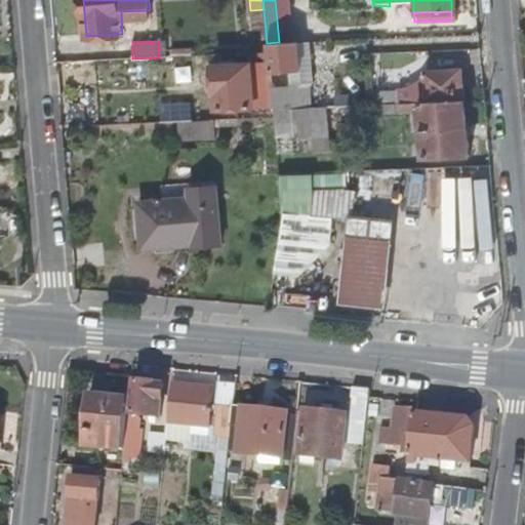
[(311,107),(310,83),(291,83),(291,70),(299,70),(298,42),(279,42),(267,43),(268,53),(271,88),(272,107),(290,107),(308,107),(311,107)]
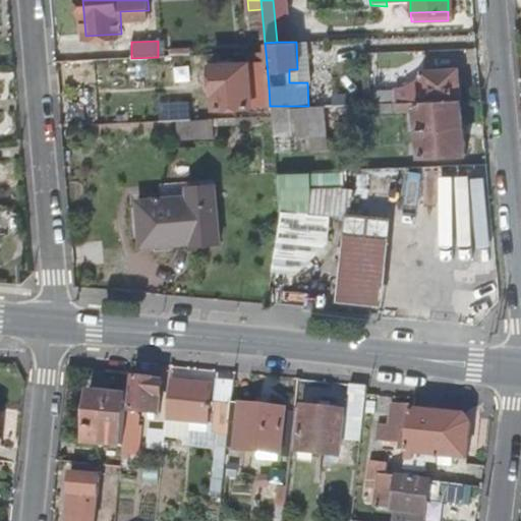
[(289,82),(307,82),(311,81),(311,42),(296,42),(297,69),(289,69),(289,82)]
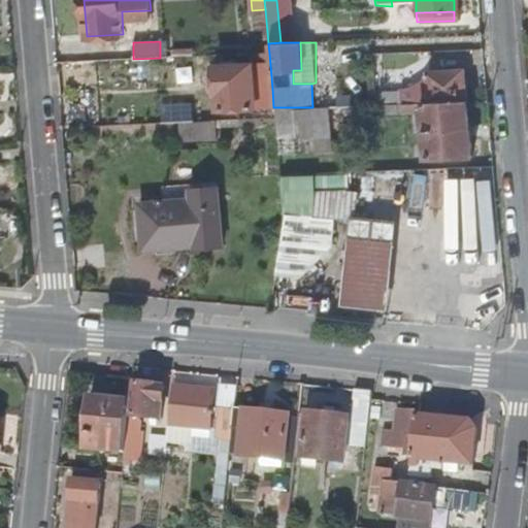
[(269,54),(255,54),(255,66),(216,67),(217,110),(267,108),(267,90),(272,89),(269,54)]
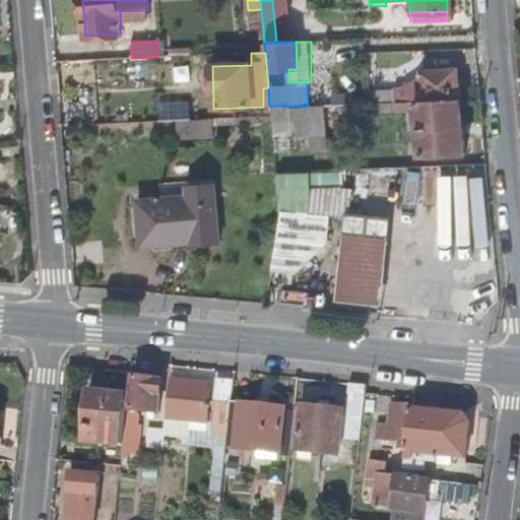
[(449,86),(449,72),(421,72),(421,104),(459,103),(458,86),(449,86)]
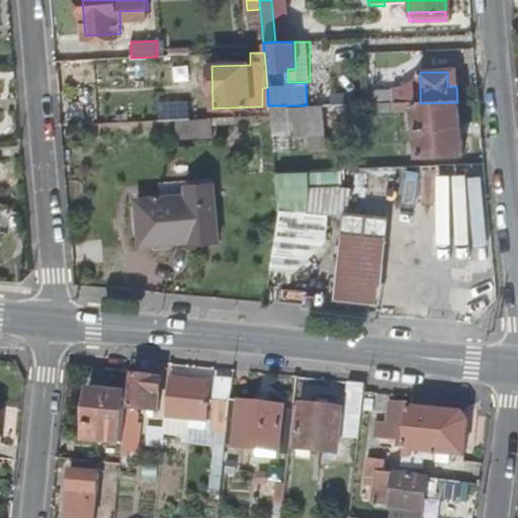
[(456,72),(447,72),(447,86),(456,86),(456,72)]
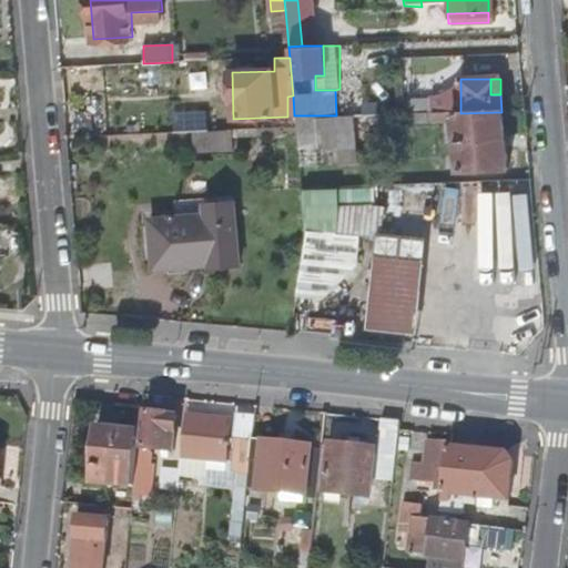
[(428,82),(402,83),(403,114),(424,113),(432,113),(428,82)]
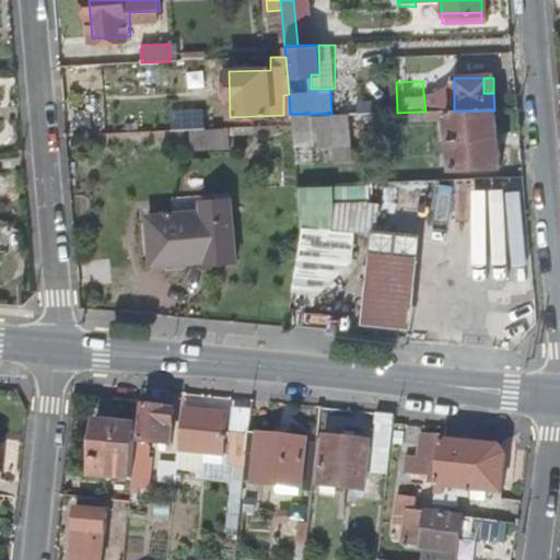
[(454,112),(426,112),(427,124),(444,123),(445,170),(496,168),(494,111),(454,112)]
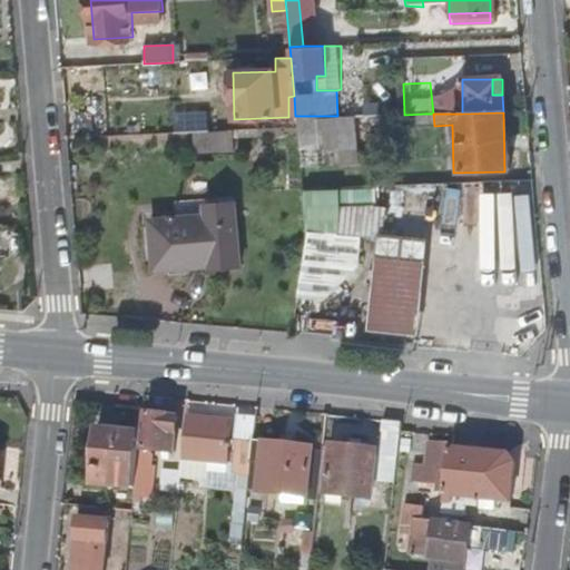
[(425,126),(425,114),(404,115),(405,126),(425,126)]
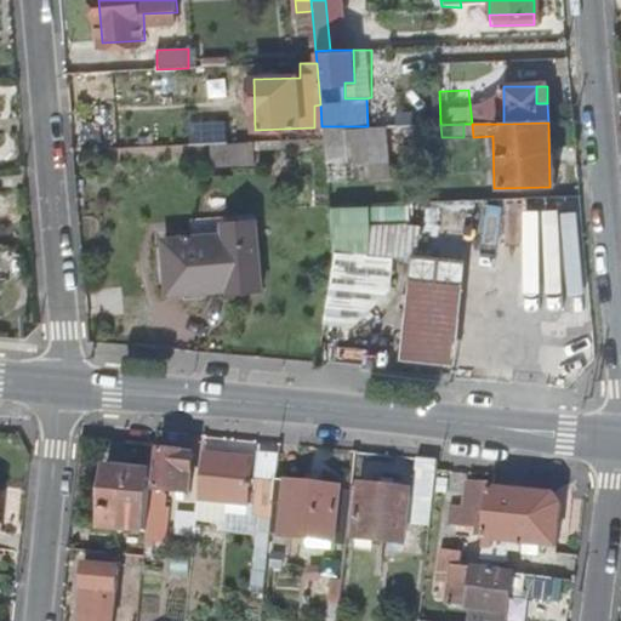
[(323,137),(324,160),(345,160),(343,126),(322,126),(323,137)]
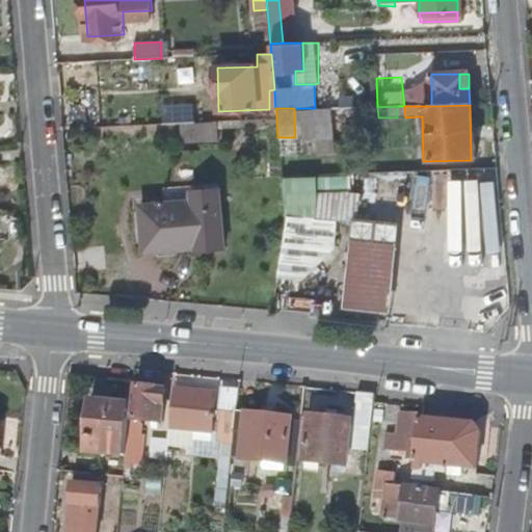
[(329,136),(329,108),(315,108),(312,108),(312,136),(329,136)]
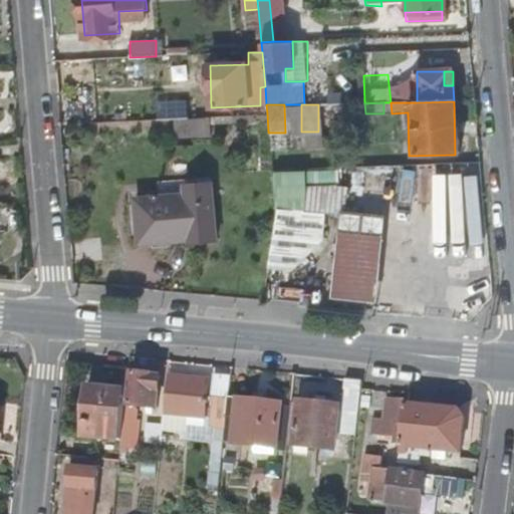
[(184,193),(135,197),(138,240),(188,235),(189,240),(214,237),(209,181),(184,183),(184,193)]
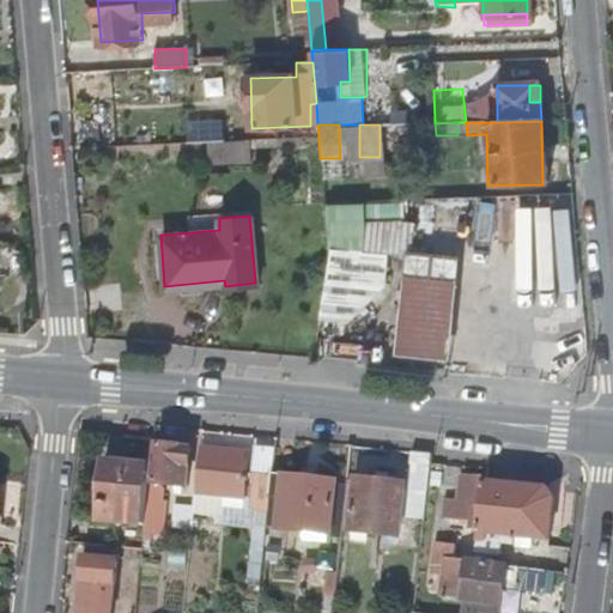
[(402,223),(363,223),(360,252),(487,266),(485,292),(511,296),(517,256),(528,258),(532,229),(519,226),(517,231),(491,226),(490,234),(402,223)]
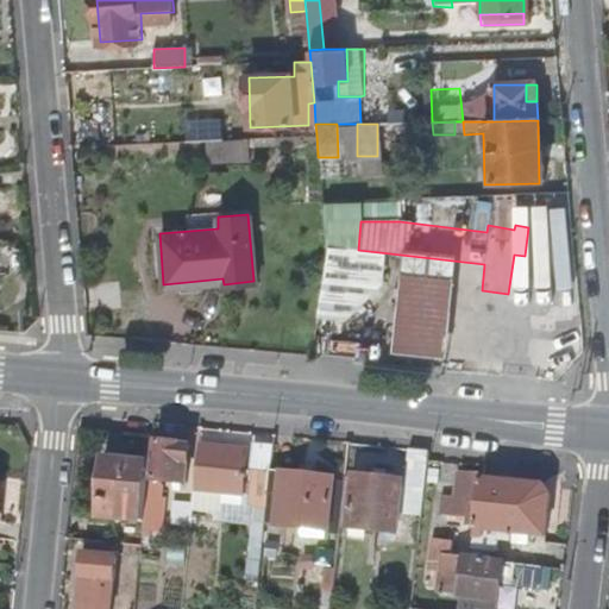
[(154,481),(170,482),(187,484),(192,447),(157,444),(154,481)]
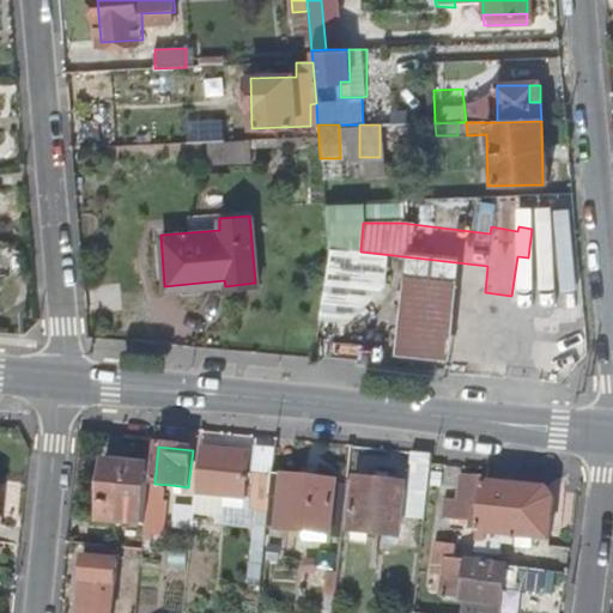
[(249,456),(202,450),(198,493),(243,498),(249,456)]
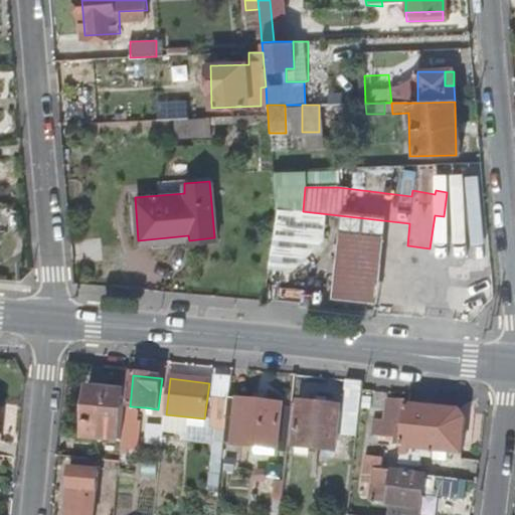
[(342,411),(359,414),(363,382),(346,380),(342,411)]
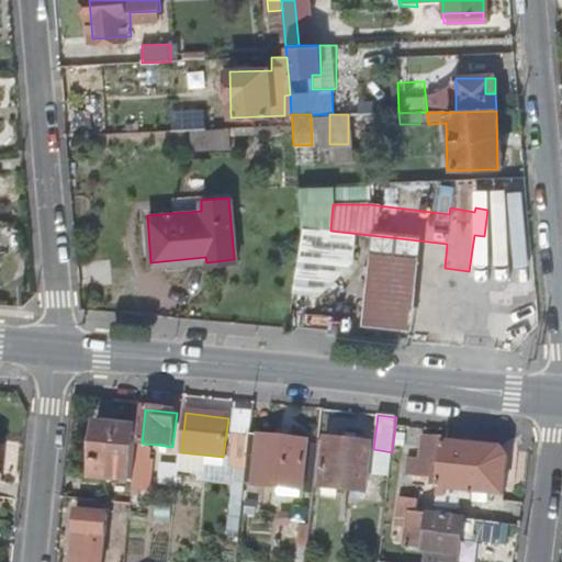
[(138,442),(139,429),(97,425),(91,478),(134,482),(138,442)]
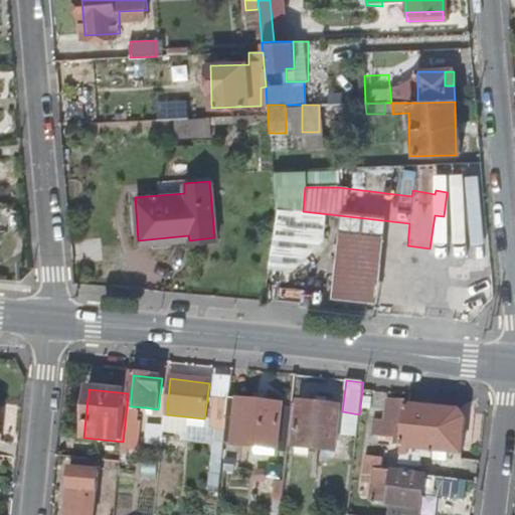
[(226,428),(229,400),(213,398),(210,425),(226,428)]
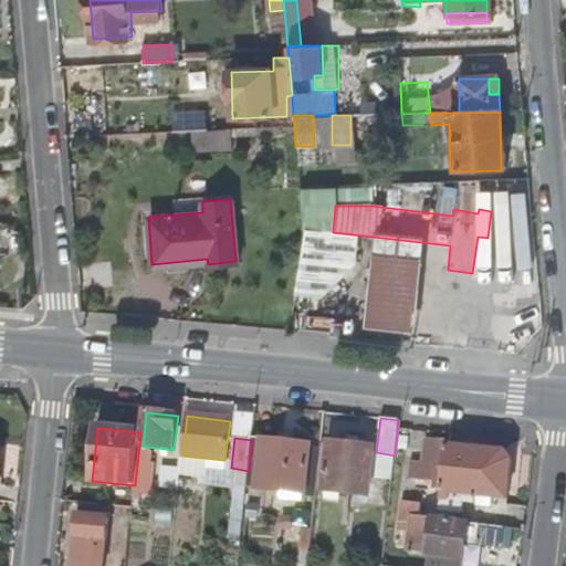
[(305,494),(311,446),(311,444),(252,438),(252,440),(249,471),(247,488),(282,492),(305,494)]
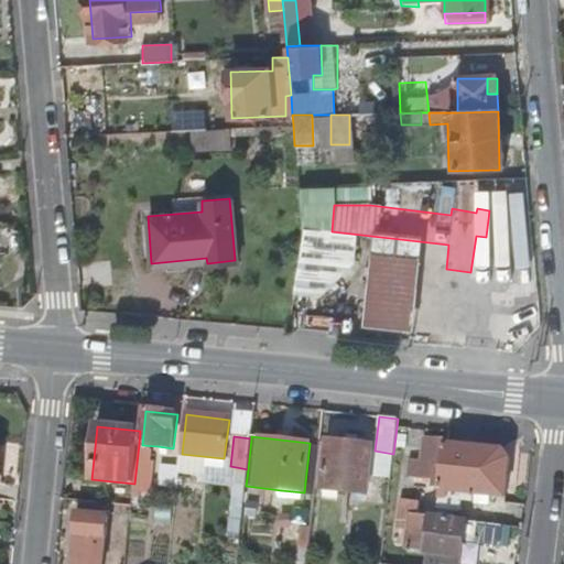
[(444,444),(444,438),(426,436),(423,466),(415,466),(413,486),(438,489),(444,444)]
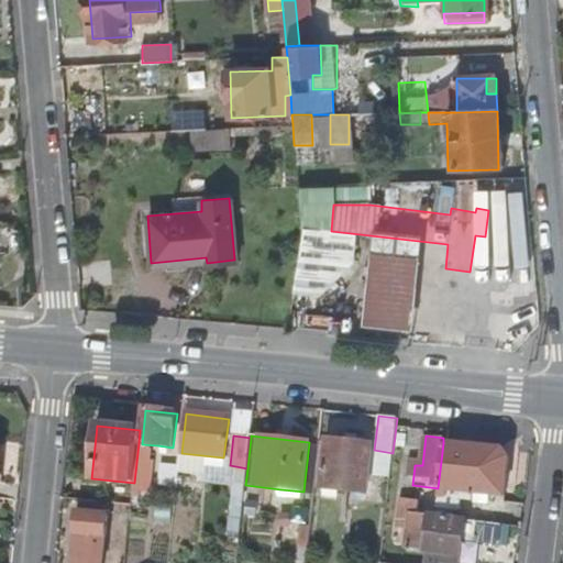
[(330,441),(329,443),(324,484),(324,488),(366,493),(372,445),(330,441)]
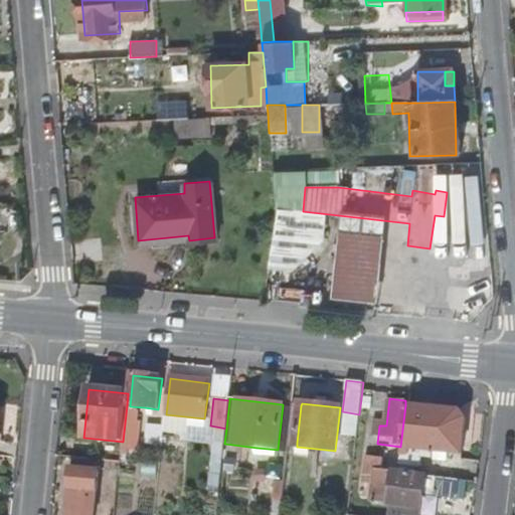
[(297,443),(301,405),(293,404),(293,406),(289,443),(297,443)]
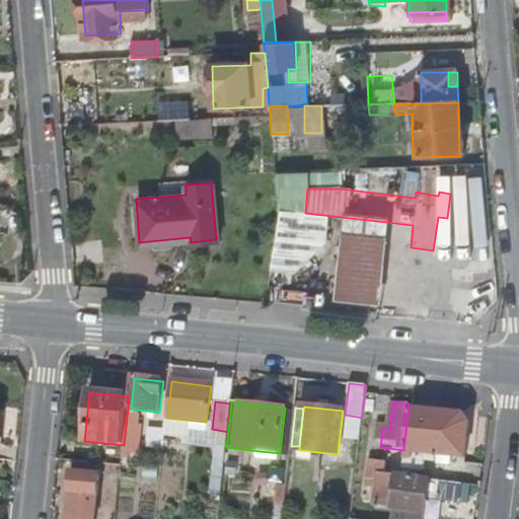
[(141,453),(145,411),(131,410),(128,409),(124,445),(123,452),(141,453)]
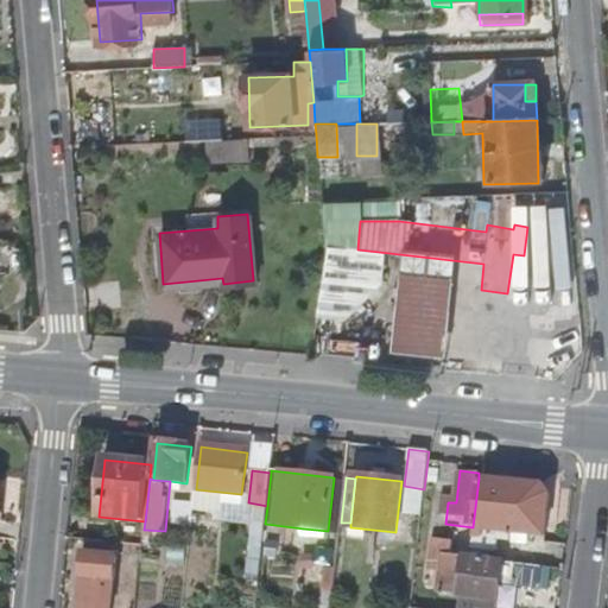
[(334,479),(328,531),(340,532),(341,523),(346,480),(334,479)]
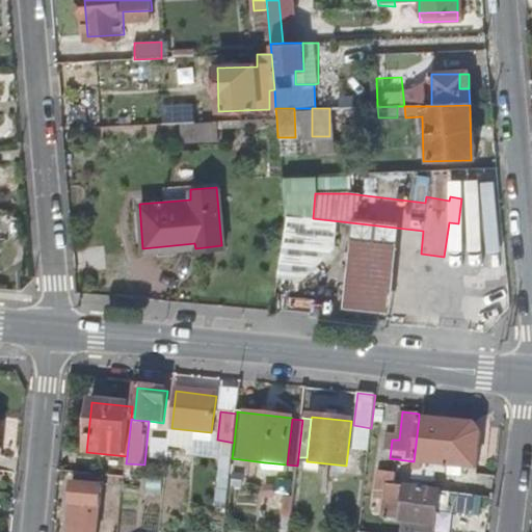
[(413,480),(427,482),(429,463),(446,466),(478,469),(482,434),(472,425),(419,419),(414,461),(413,480)]
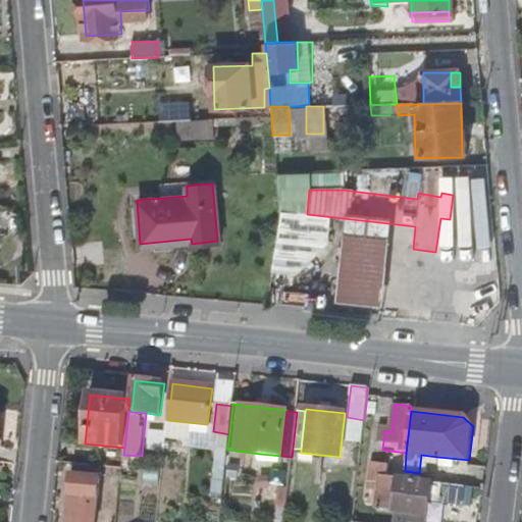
[(281,456),(260,454),(259,460),(281,463),(281,456)]
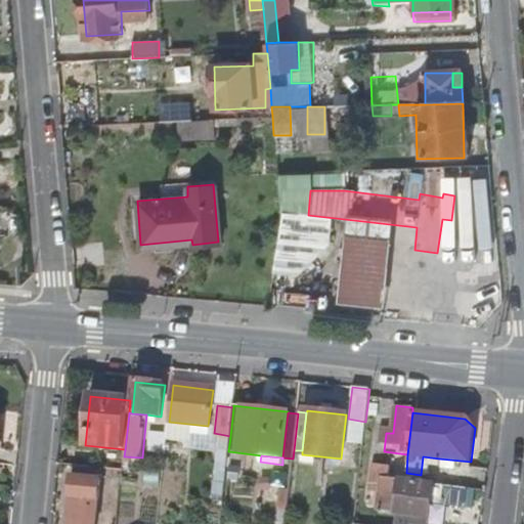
[(423,456),(421,475),(427,476),(429,464),(438,465),(439,459),(423,456)]
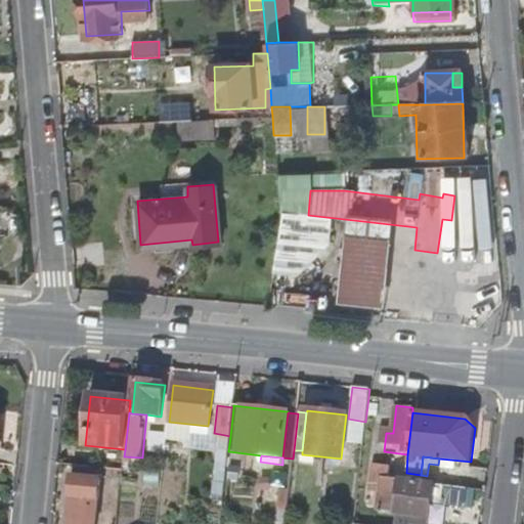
[(75,479),(101,481),(103,469),(76,466),(75,479)]
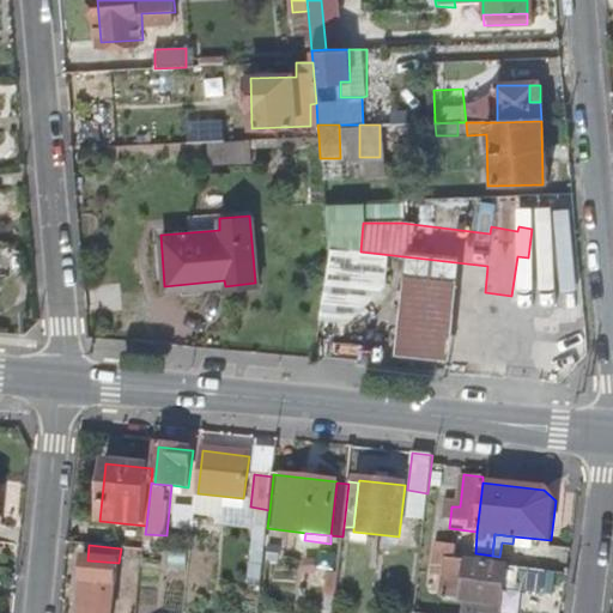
[(445,604),(465,607),(469,562),(456,560),(457,551),(439,548),(435,582),(439,588),(438,599),(445,600),(445,604)]
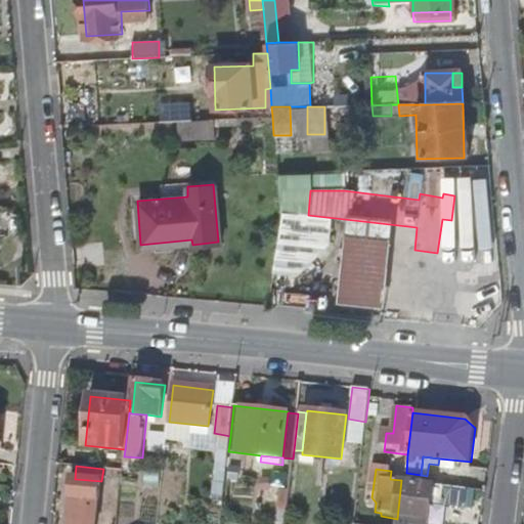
[(123,471),(115,470),(112,495),(120,497),(123,471)]
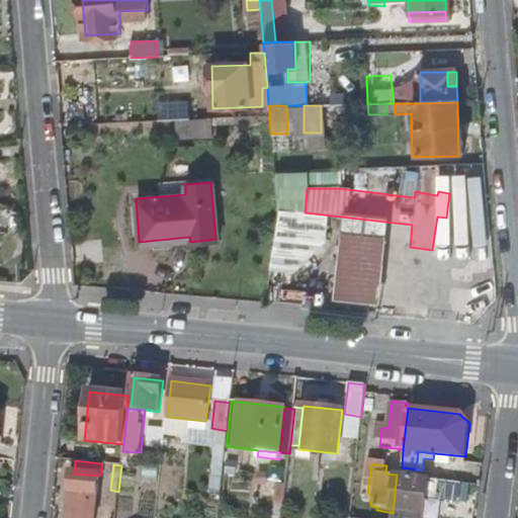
[(95,517),(100,476),(74,473),(72,493),(79,494),(77,511),(71,510),(69,517),(95,517)]
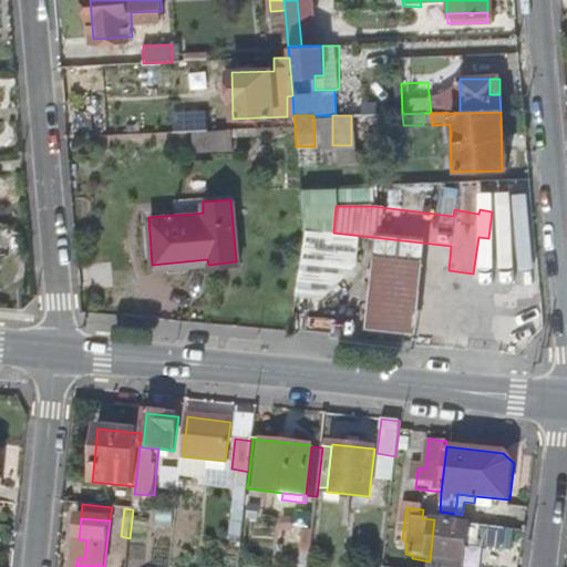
[(468,566),(470,554),(472,540),(467,540),(468,533),(470,524),(439,519),(434,519),(430,562),(429,566),(468,566)]
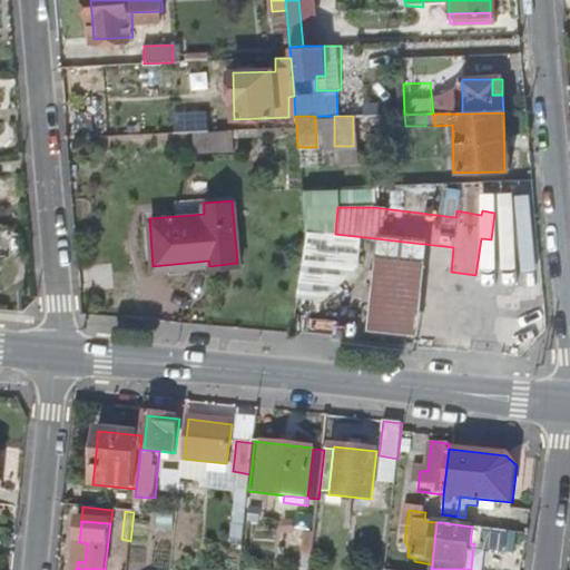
[(303,554),(313,556),(315,533),(305,533),(303,554)]
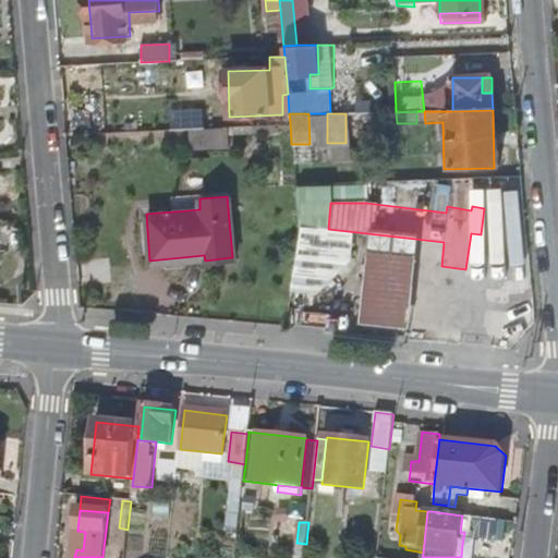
[(464,532),(462,545),(470,545),(471,525),(461,524),(460,532),(464,532)]
